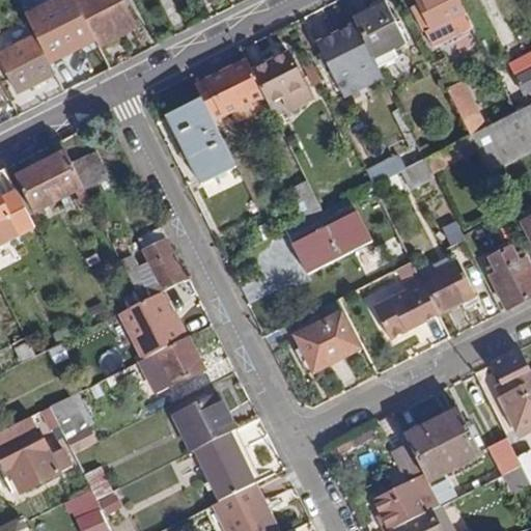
[(134,27),(119,0),(75,0),(98,45),(134,27)]
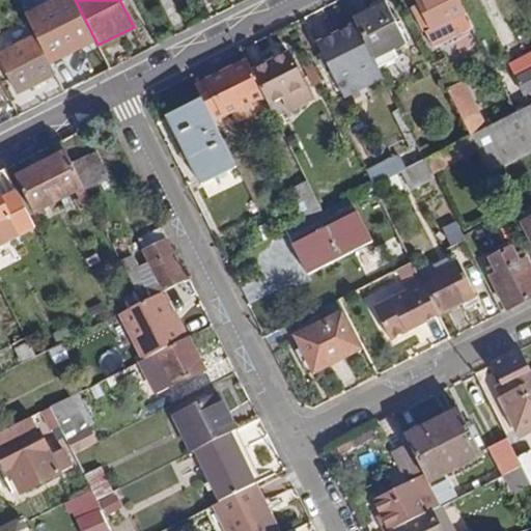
[(473,25),(460,0),(412,0),(409,2),(422,31),(434,26),(441,40),(473,25)]
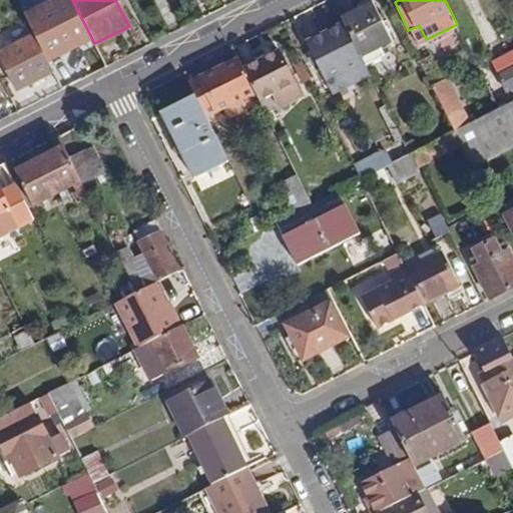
[(346,22),(366,62),(382,53),(379,46),(391,40),(373,4),(344,18),(346,22)]
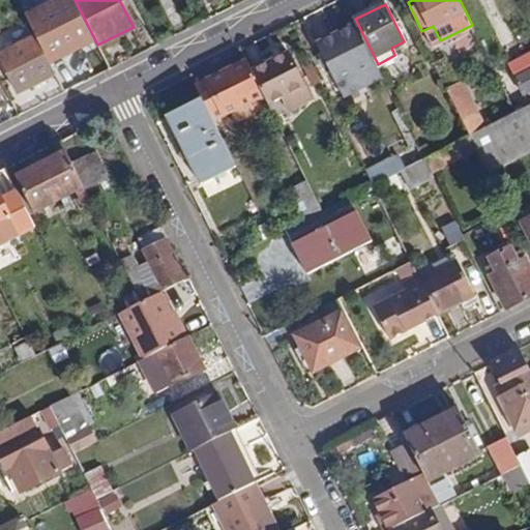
[(339,85),(378,64),(357,23),(317,42),(339,85)]
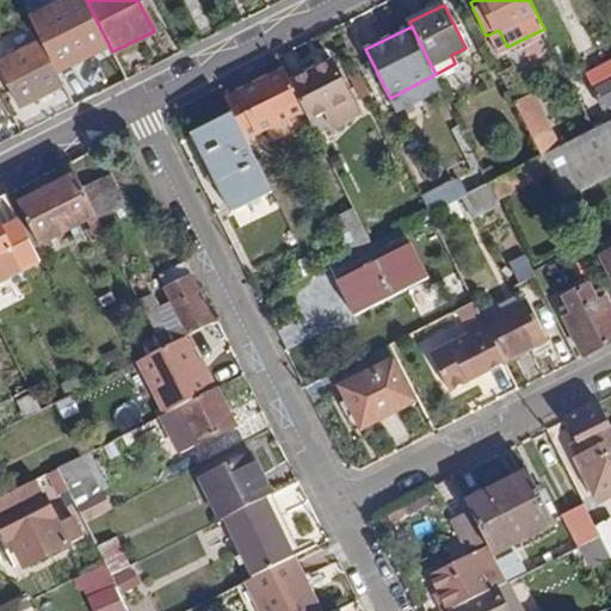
[(38,36),(42,42),(60,78),(75,71),(54,28),(38,36)]
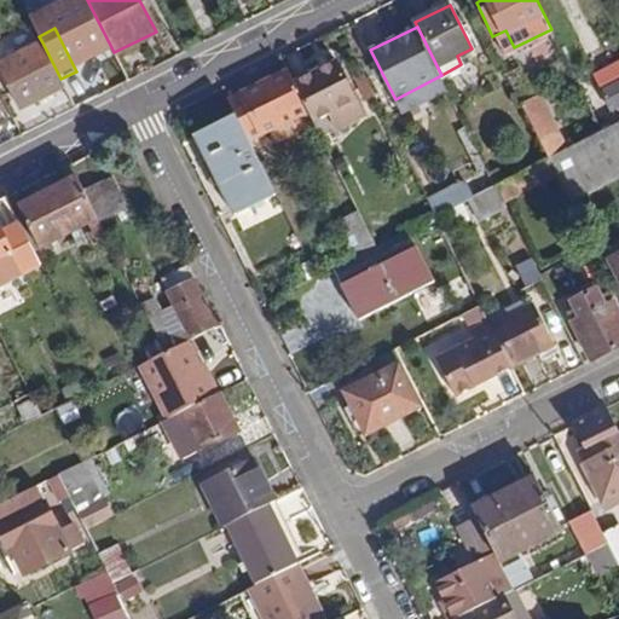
[(61,79),(42,42),(1,63),(22,106),(63,85),(61,79)]
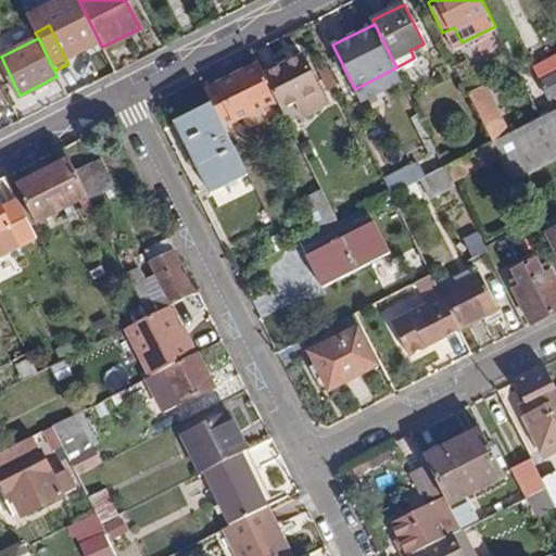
[(301,58),(265,76),(277,100),(281,110),(295,102),(303,115),(325,104),(301,58)]
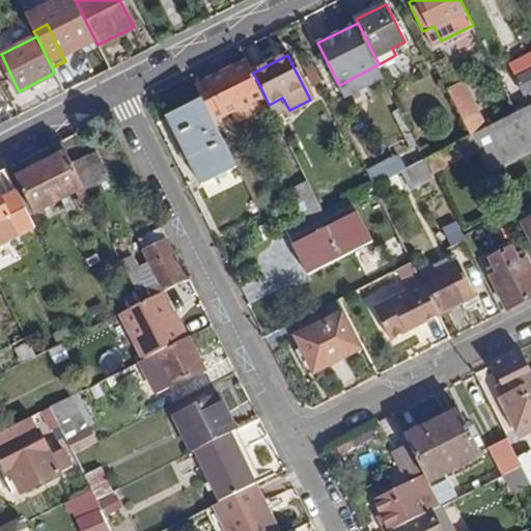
[(203,96),(215,119),(264,95),(253,73),(247,60),(197,85),(203,96)]
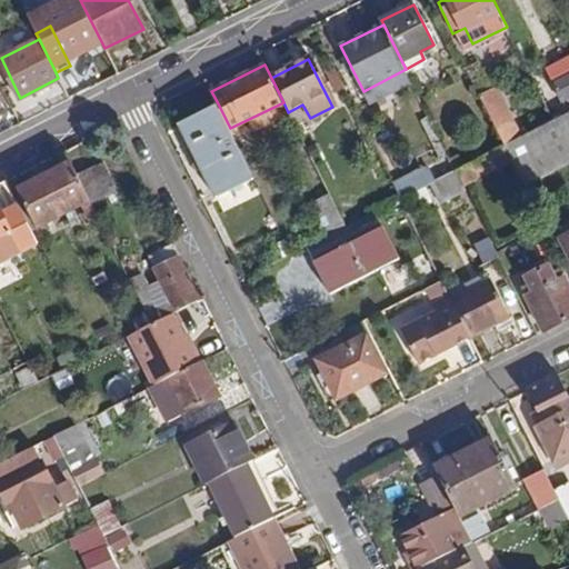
[(568,96),(568,76),(551,85),(560,101),(568,96)]
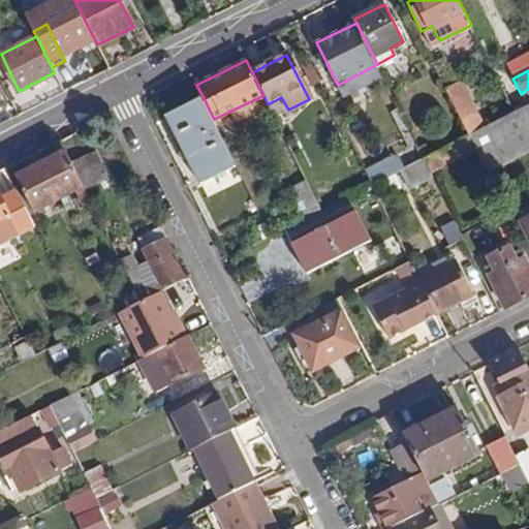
[(474,112),(460,85),(447,91),(462,119),(474,112)]
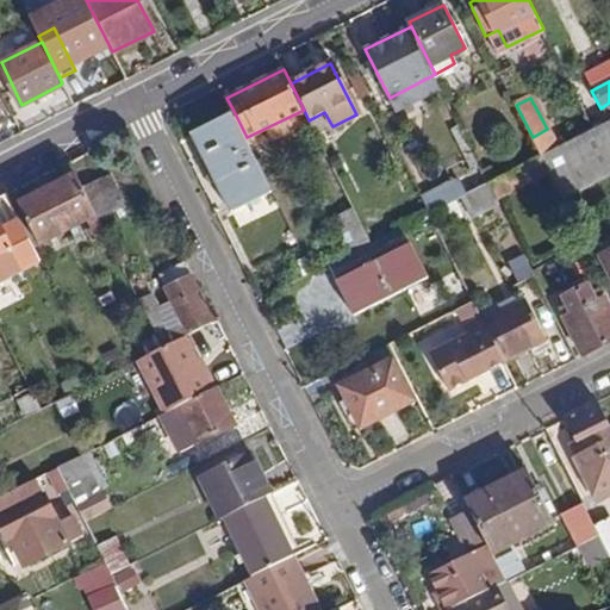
[(274,191),(247,137),(234,111),(193,131),(234,211),(274,191)]
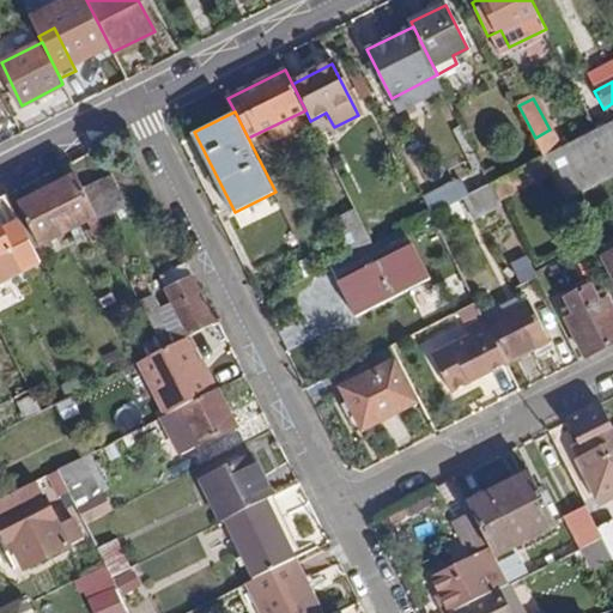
[(545,157),(553,174),(566,200),(612,175),(612,121),(598,129),(545,157)]
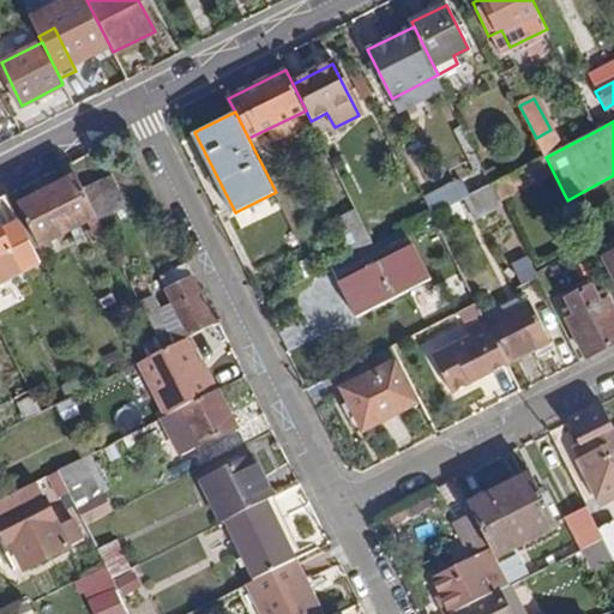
[(554,174),(546,157),(500,180),(492,185),(500,200),(554,174)]
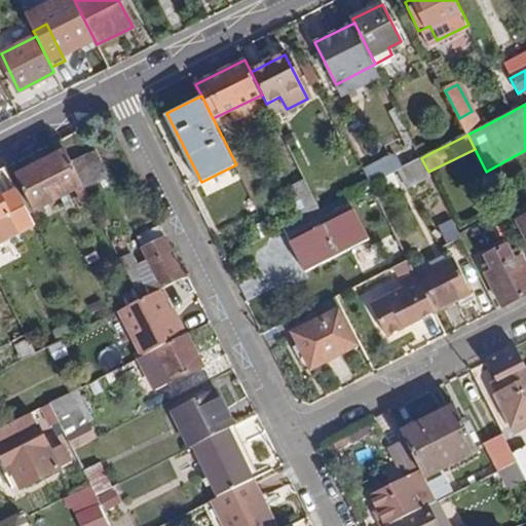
[(416,147),(421,158),(428,154),(423,144),(416,147)]
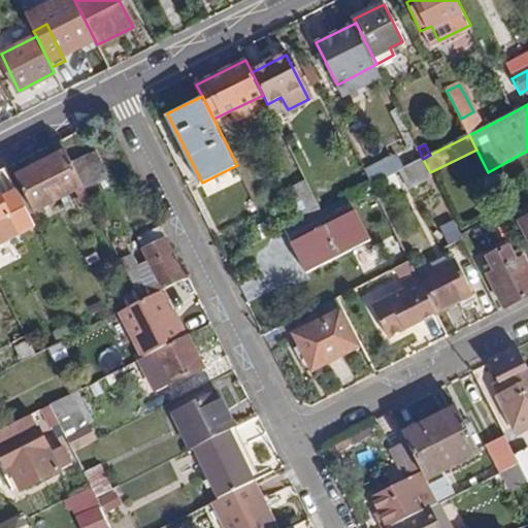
[(423,159),(418,147),(406,153),(413,163),(423,159)]
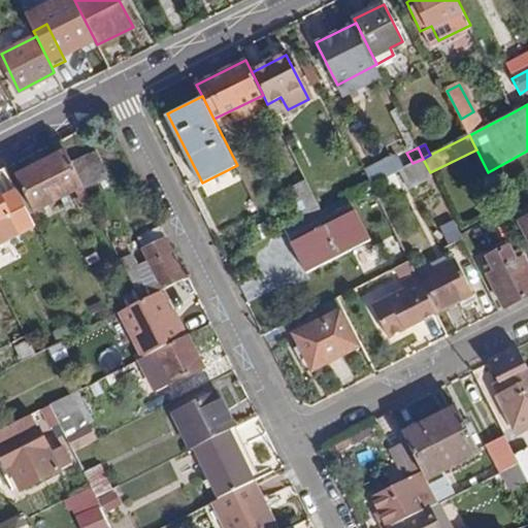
[(66,194),(83,186),(72,164),(67,153),(20,175),(37,209),(66,194)]
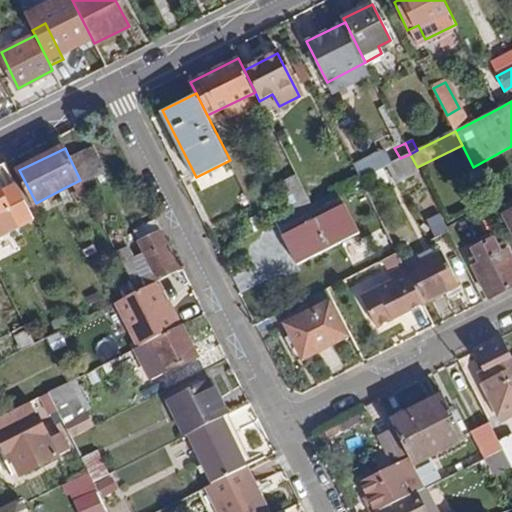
[(91,148),(70,159),(80,180),(81,182),(94,175),(103,171),(91,148)]
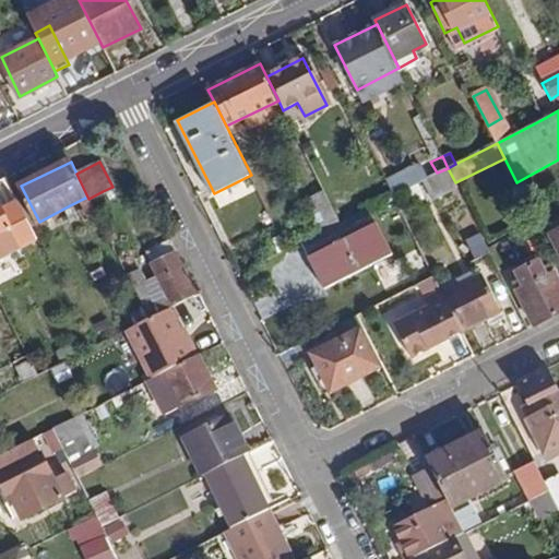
[(455,182),(448,168),(437,173),(426,178),(435,193),(455,182)]
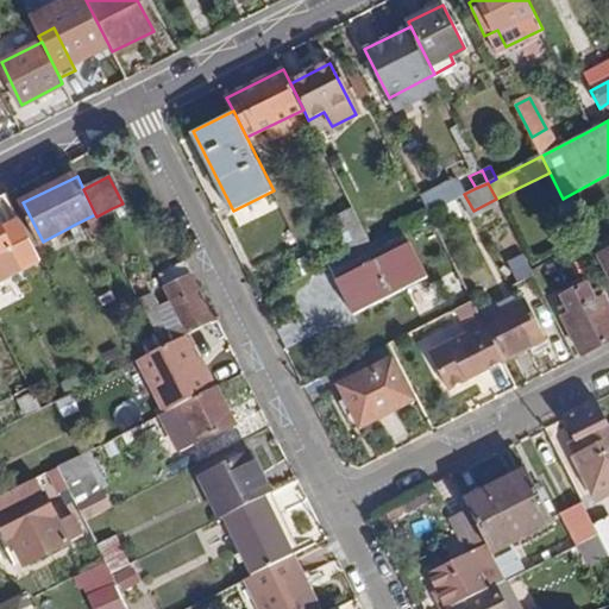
[(112,208),(118,220),(127,214),(123,203),(112,208)]
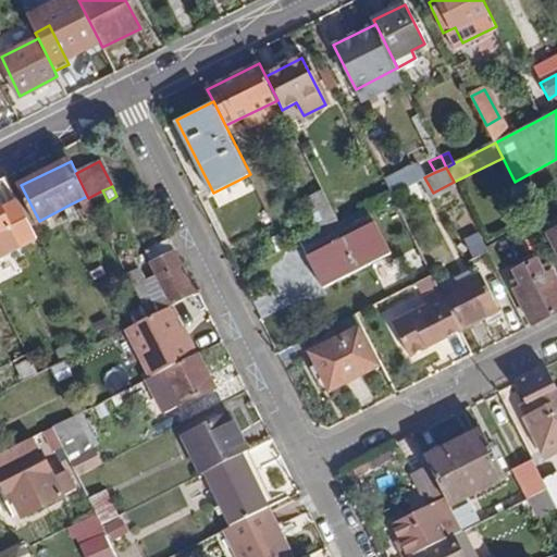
[(102,190),(88,198),(94,208),(108,201),(102,190)]
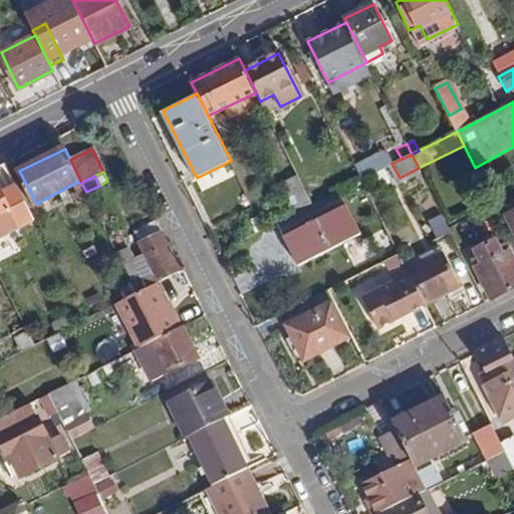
[(313,204),(299,178),(277,189),(291,215),(313,204)]
